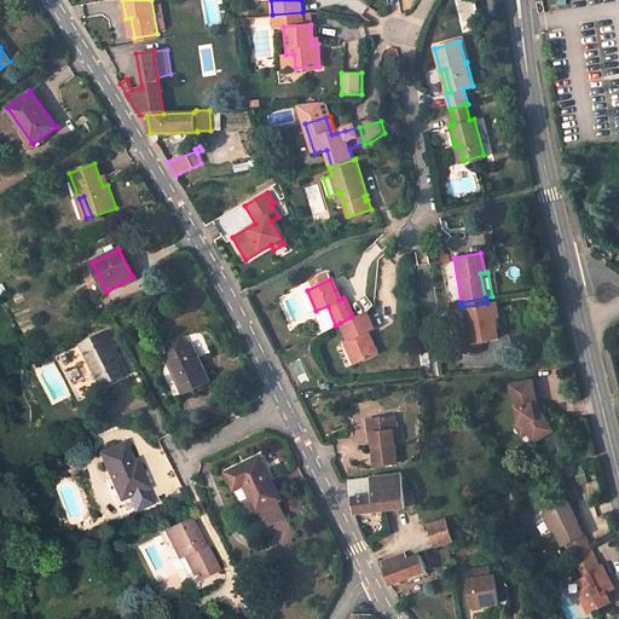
[(462,307),(469,343),(497,339),(490,302),(487,304),(462,307)]
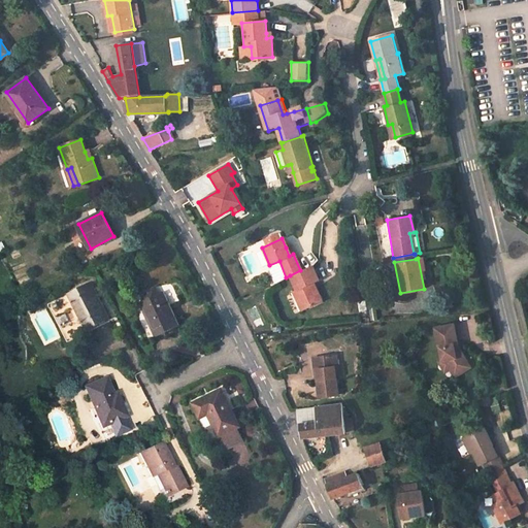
[(297,291),(305,309),(322,302),(314,283),(319,281),(311,265),(300,270),(290,275),(297,291)]
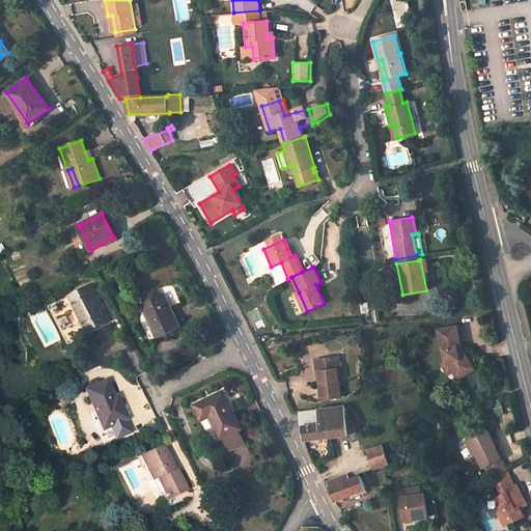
[(91,284),(70,296),(88,332),(110,320),(91,284)]
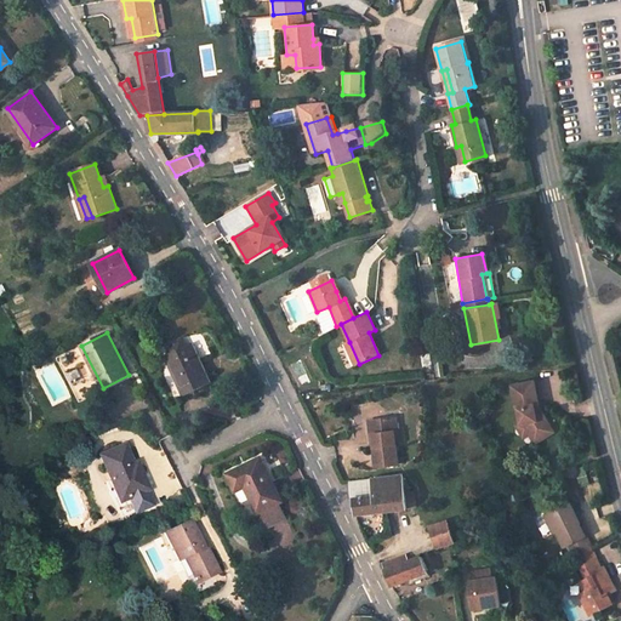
[(345,343),(354,365),(359,364),(349,342),(345,343)]
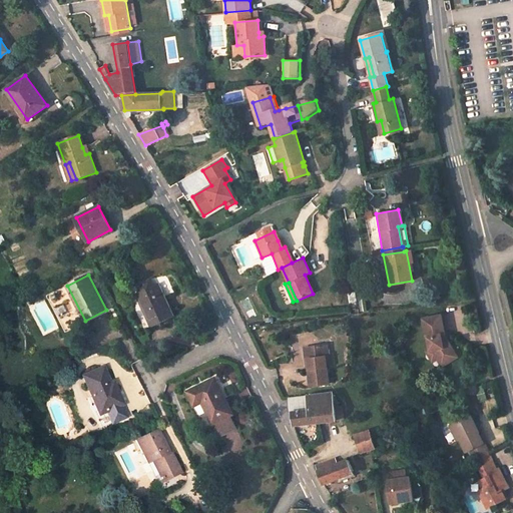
[(159,284),(137,295),(152,328),(175,317),(159,284)]
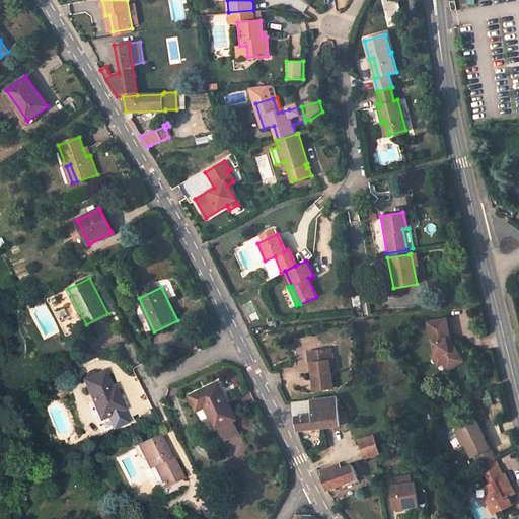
[(450,337),(446,317),(427,321),(431,341),(433,341),(435,354),(440,353),(442,361),(447,371),(457,365),(456,362),(461,359),(455,348),(451,349),(449,339),(449,338),(450,337)]
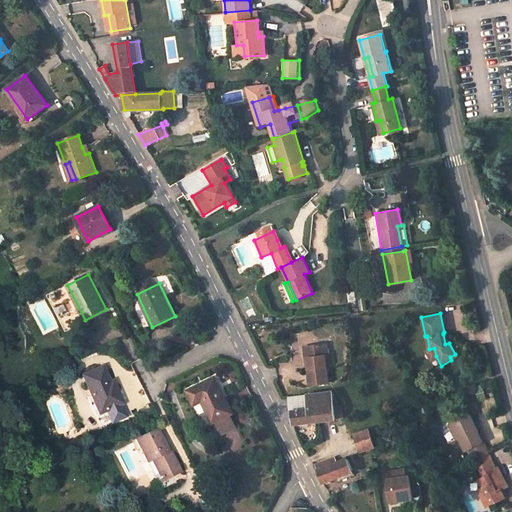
[(309,357),(310,368),(308,368),(310,385),(329,382),(325,355),(326,355),(328,355),(327,345),(319,346),(319,342),(304,345),(305,357),(309,357)]
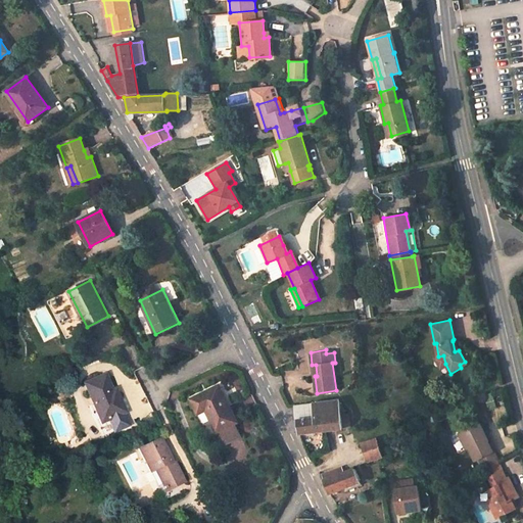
[(105,375),(85,384),(96,409),(99,408),(104,421),(125,412),(116,392),(113,394),(111,390),(105,375)]
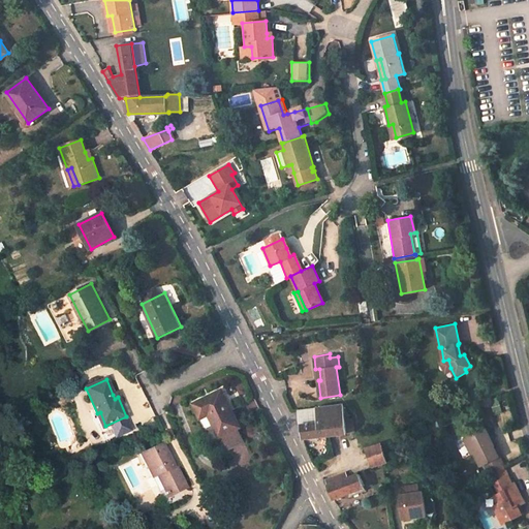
[(222,391),(194,404),(201,417),(210,413),(219,435),(222,434),(226,444),(241,438),(237,428),(238,427),(231,411),(232,410),(222,391)]
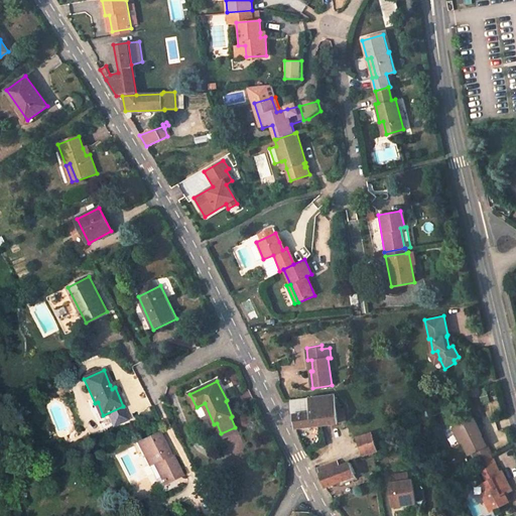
[(337,395),(291,400),(293,414),(288,415),(295,428),(340,422),(340,421),(347,420),(346,412),(356,411),(355,406),(338,408),(337,395)]
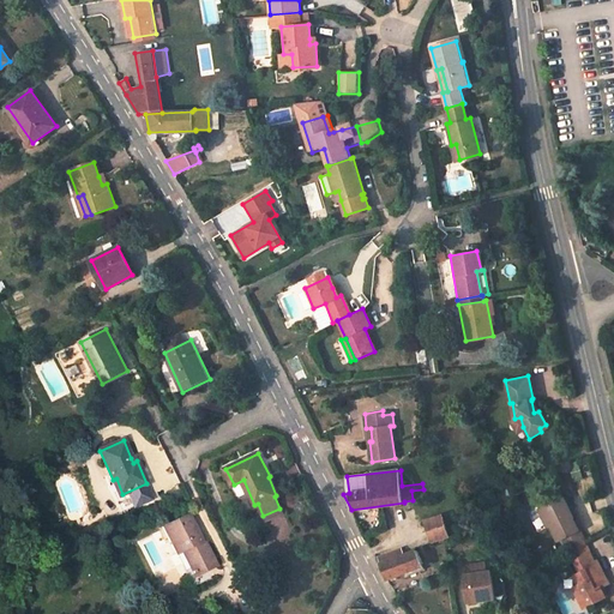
[(116,479),(113,480),(119,495),(122,494),(116,479)]
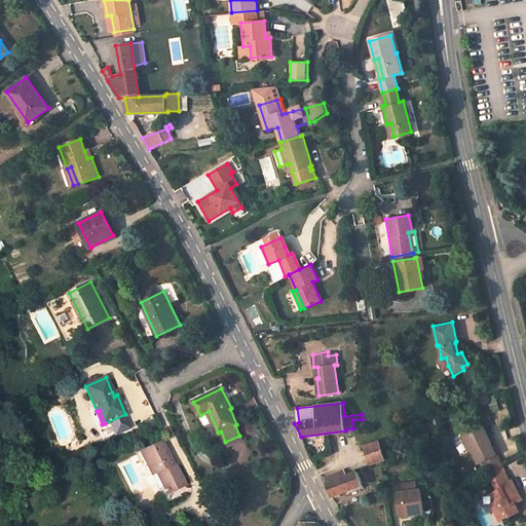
[(102,424),(106,436),(130,425),(125,414),(105,423),(102,424)]
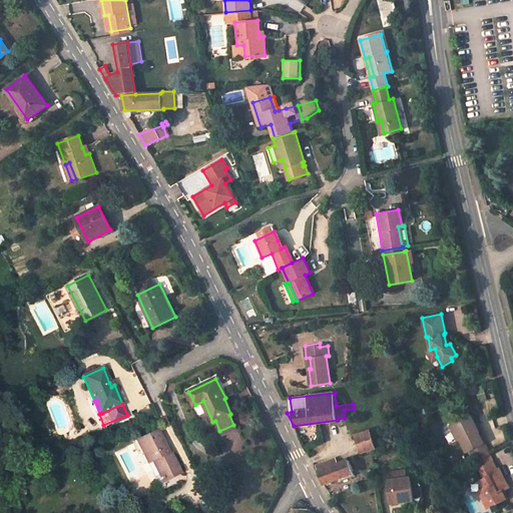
[(475,414),(456,424),(463,437),(471,452),(474,450),(488,442),(484,433),(485,433),(475,414)]
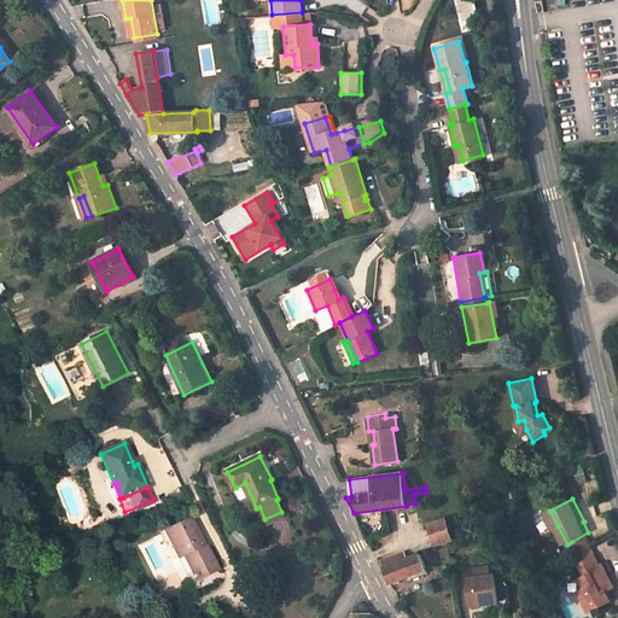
[(549,511),(546,513),(554,528),(558,526),(549,511)]
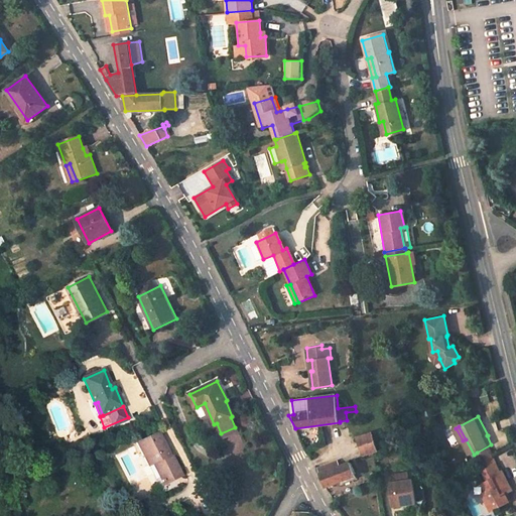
[(158,432),(137,442),(149,466),(153,463),(163,484),(173,479),(181,475),(172,458),(168,459),(166,455),(168,454),(158,432)]
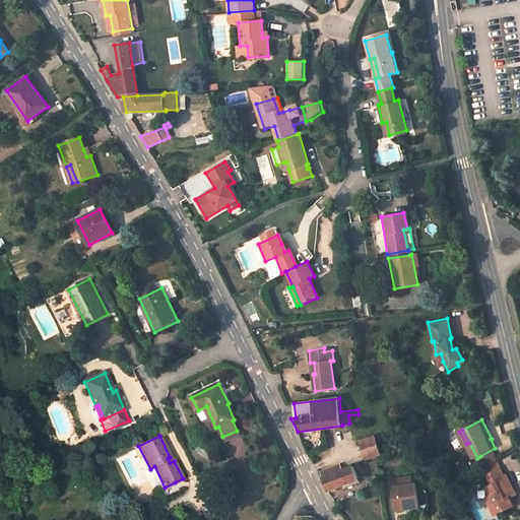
[(376,437),(362,442),(367,457),(381,453),(376,437)]
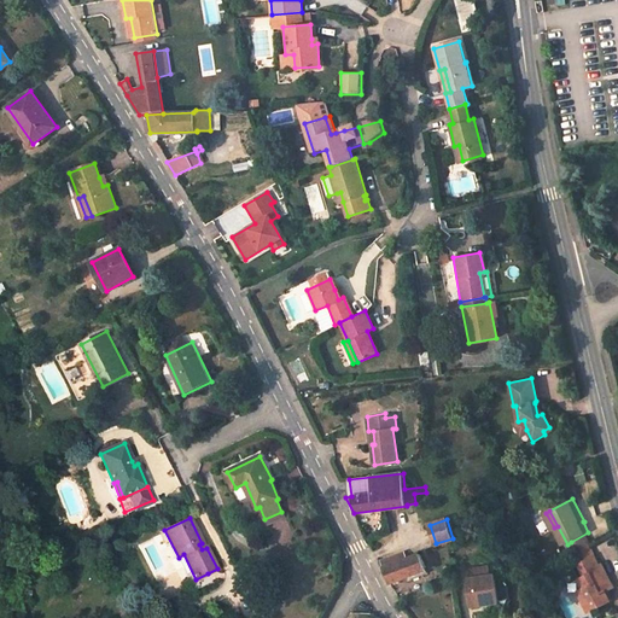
[(594,543),(588,532),(571,542),(577,553),(590,546),(594,543)]
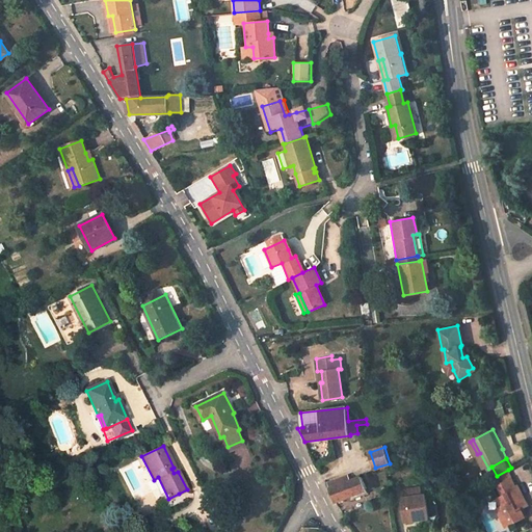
[(495,476),(499,485),(512,478),(508,470),(497,476),(495,476)]
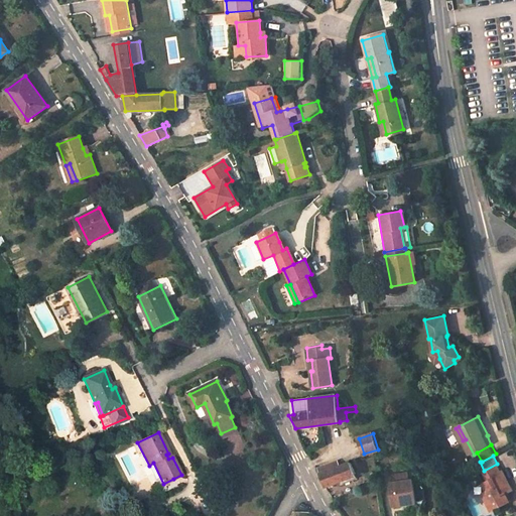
[(357,476),(351,463),(339,467),(337,462),(317,468),(318,475),(320,474),(326,487),(357,476)]
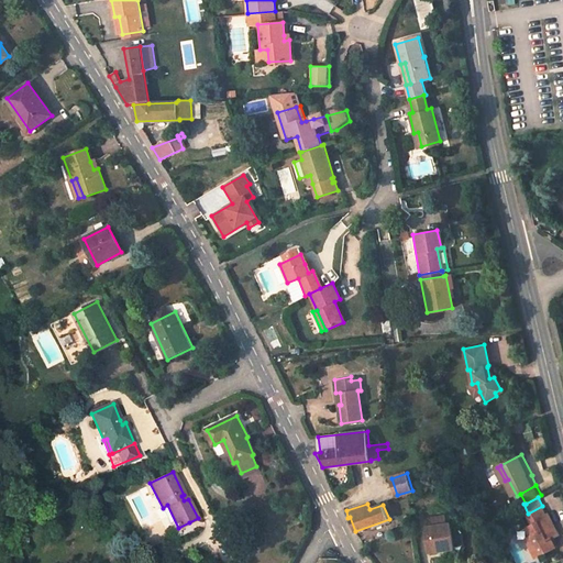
[(167,505),(163,508),(174,530),(178,528),(167,505)]
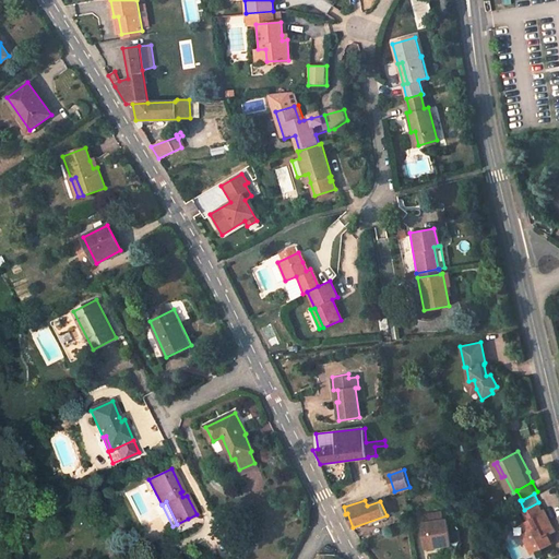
[(534,540),(539,552),(555,545),(549,535),(555,533),(551,526),(554,525),(546,510),(543,511),(538,502),(524,510),(531,522),(525,524),(531,534),(528,535),(532,543),(534,540)]
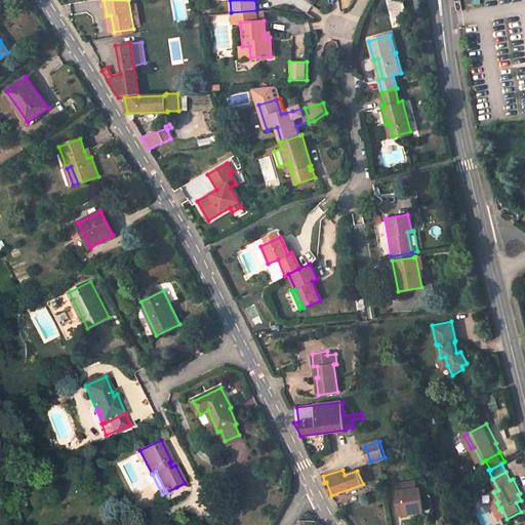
[(401,490),(416,488),(415,481),(400,483),(401,490)]
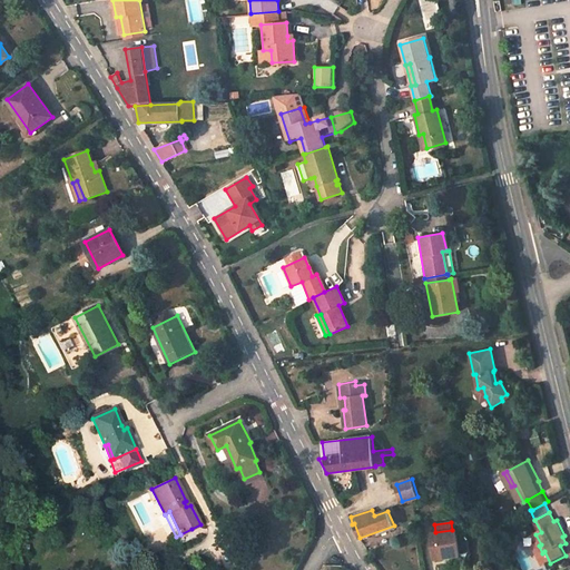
[(180,534),(176,537),(179,544),(196,537),(192,529),(180,534)]
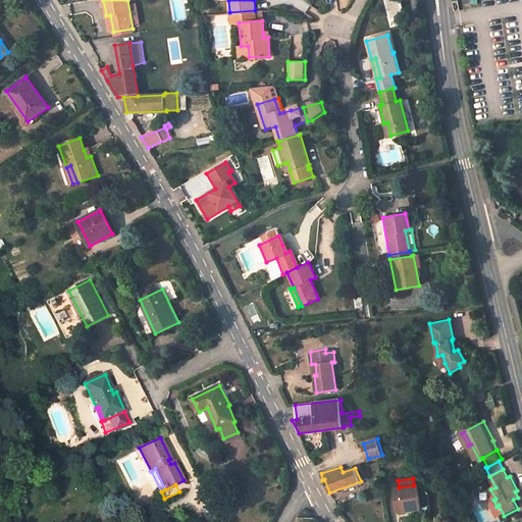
[(398,512),(421,508),(418,484),(414,485),(399,487),(395,488),(398,512)]
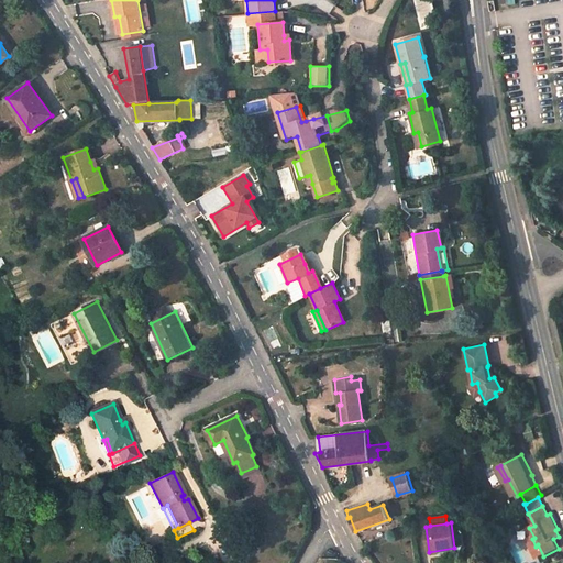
[(529,540),(538,559),(543,556),(538,544),(536,547),(532,539),(529,540)]
